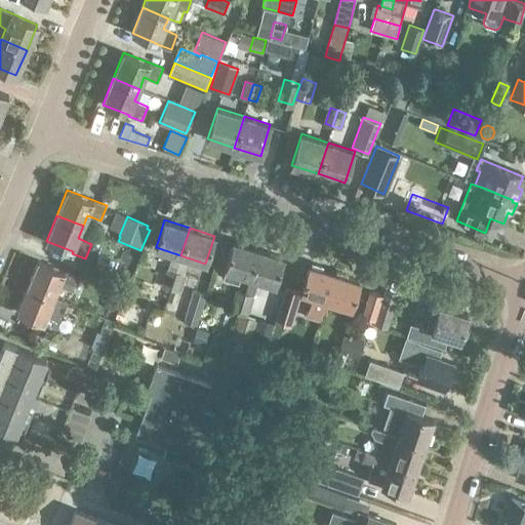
[(235,242),(226,270),(223,278),(238,283),(241,274),(250,277),(259,249),(235,242)]
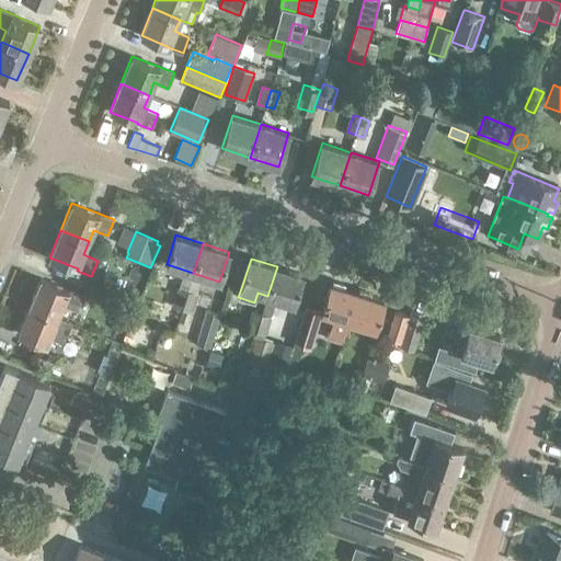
[(277,266),(267,296),(262,313),(272,316),(277,299),(294,305),(304,275),(277,266)]
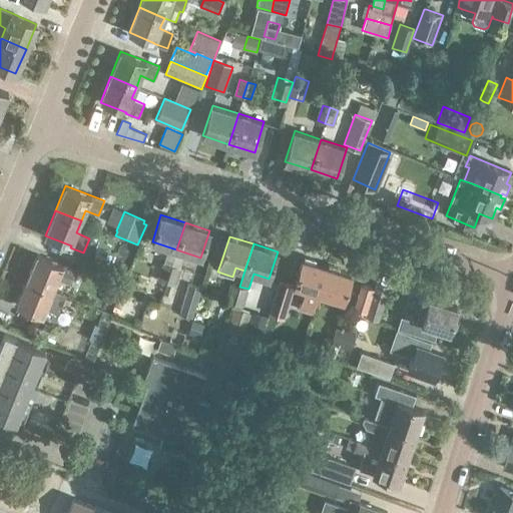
[(37,254),(27,280),(52,290),(56,279),(70,285),(76,270),(62,265),(37,254)]
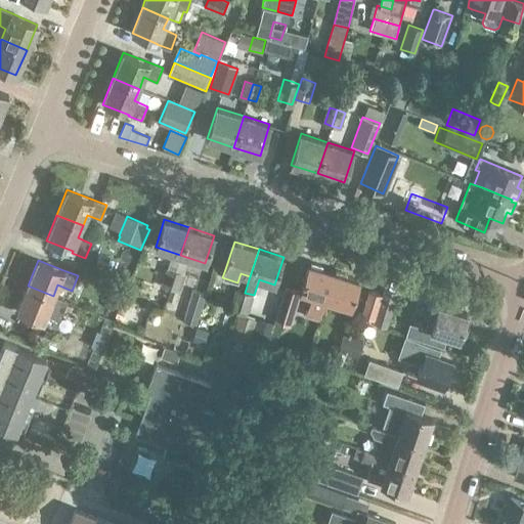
[(311,262),(310,266),(308,266),(300,292),(311,295),(305,316),(319,320),(325,299),(334,273),(321,270),(323,266),(311,262)]
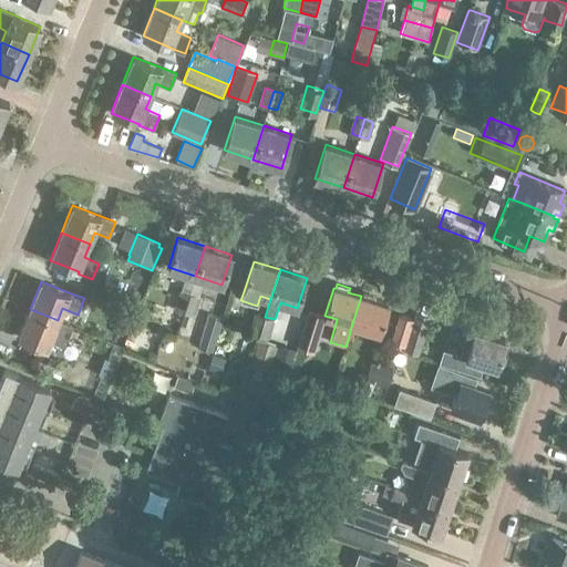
[(191,294),(181,290),(175,309),(185,311),(191,294)]
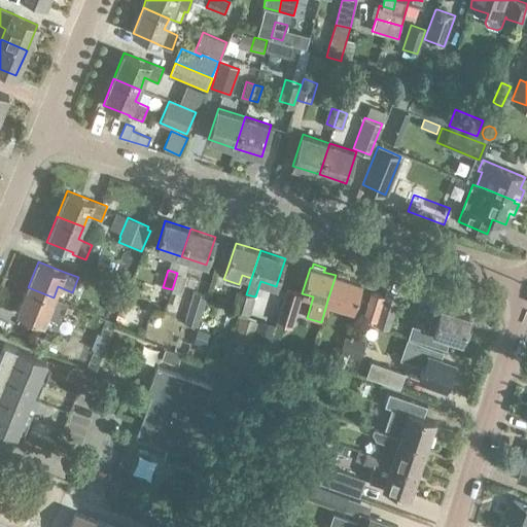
[(337,275),(336,275),(327,301),(352,309),(360,283),(348,279),(350,275),(338,271),(337,275)]
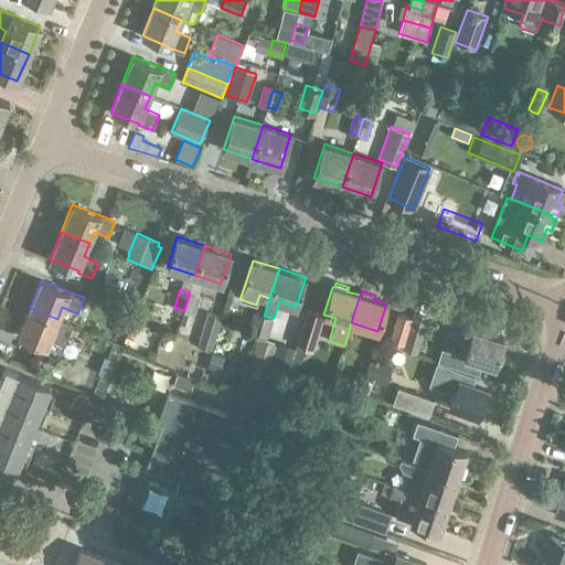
[(190,292),(184,310),(192,313),(193,313),(199,296),(190,292)]
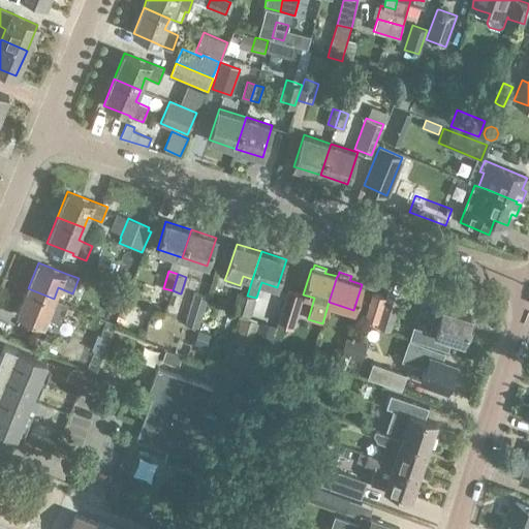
[(104,296),(120,302),(126,287),(110,282),(104,296)]
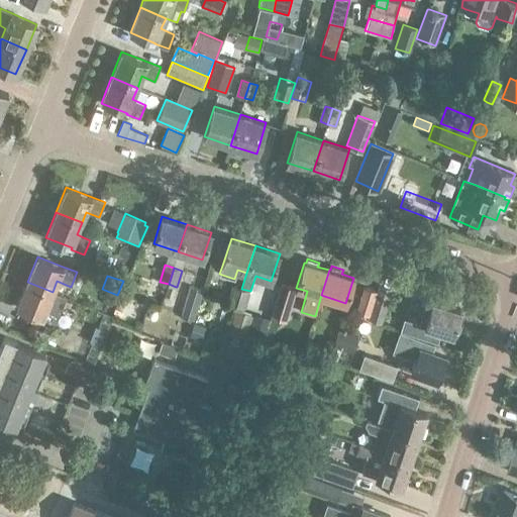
[(296,286),(281,281),(271,315),(285,319),(296,286)]
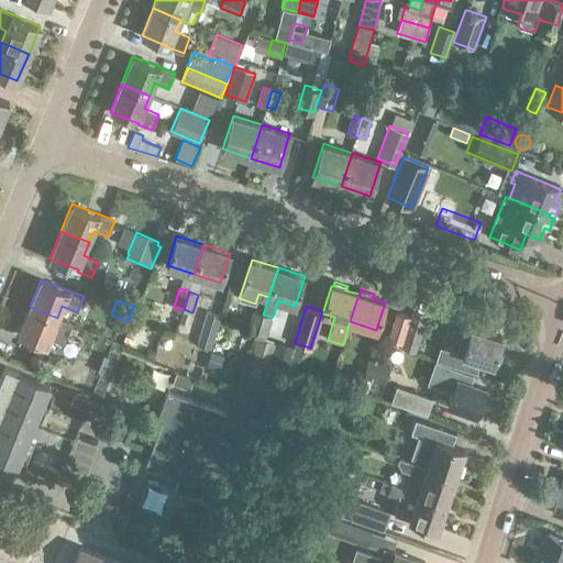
[(57,318),(30,307),(19,333),(33,340),(32,342),(39,345),(40,342),(46,344),(45,346),(61,353),(66,337),(52,331),(57,318)]
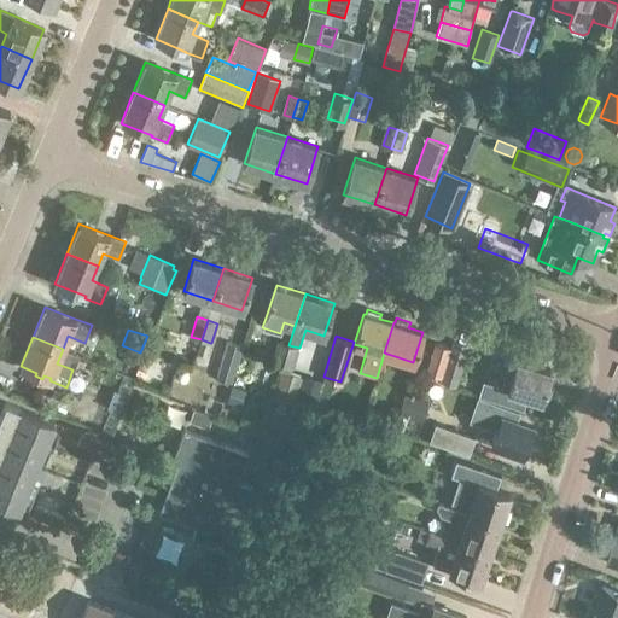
[(210,343),(202,339),(197,354),(207,356),(210,343)]
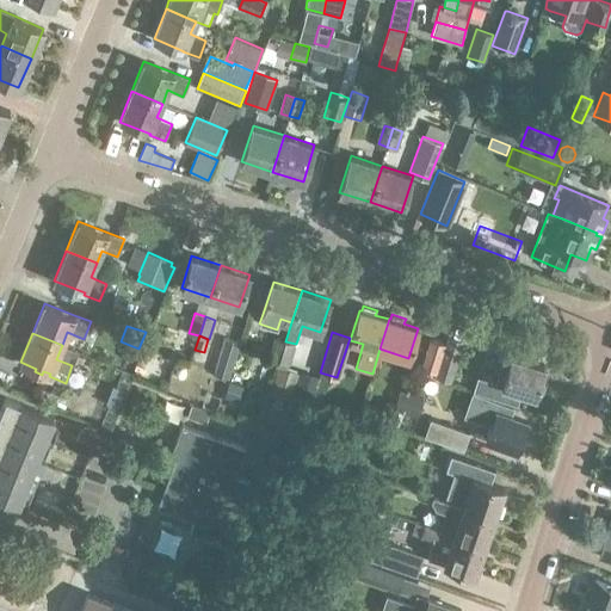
[(279,360),(285,341),(276,338),(269,358),(279,360)]
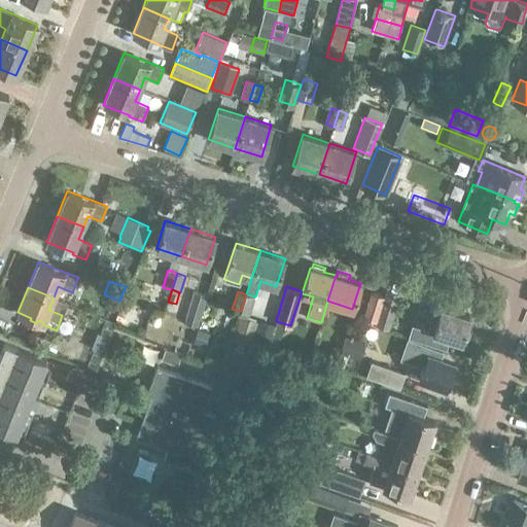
[(199,326),(208,296),(194,292),(184,321),(199,326)]
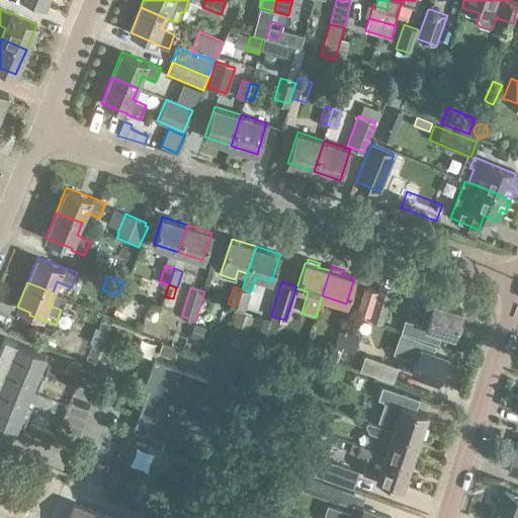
[(364,287),(357,313),(370,317),(374,305),(378,292),(364,287)]
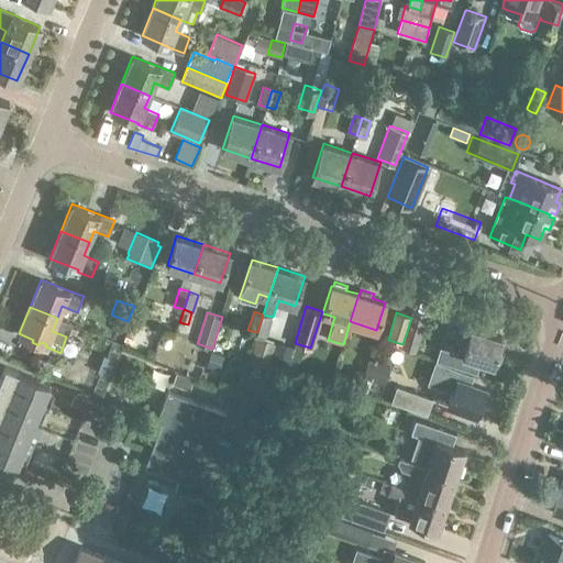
[(272,318),(263,315),(257,332),(265,335),(266,335),(272,318)]
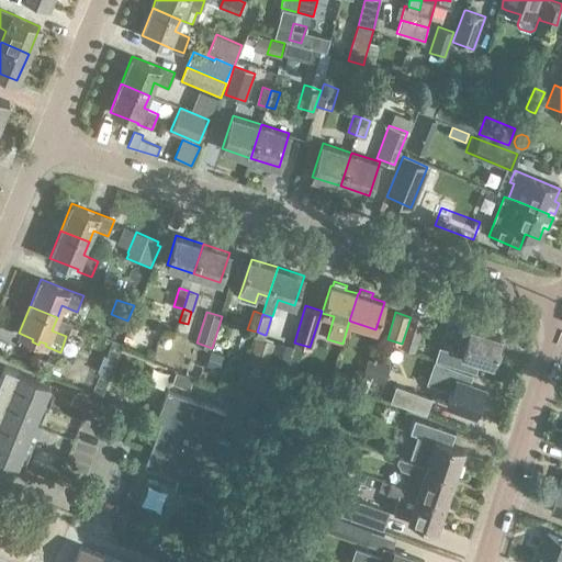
[(502,353),(497,349),(501,338),(470,328),(462,355),(492,364),(493,362),(499,362),(502,353)]
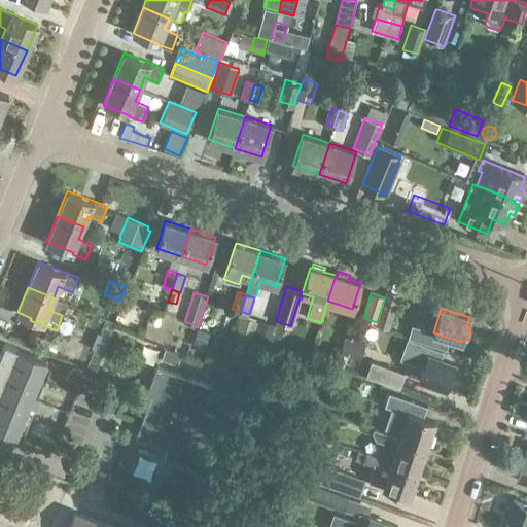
[(377,322),(376,325),(389,329),(394,314),(381,310),(377,322)]
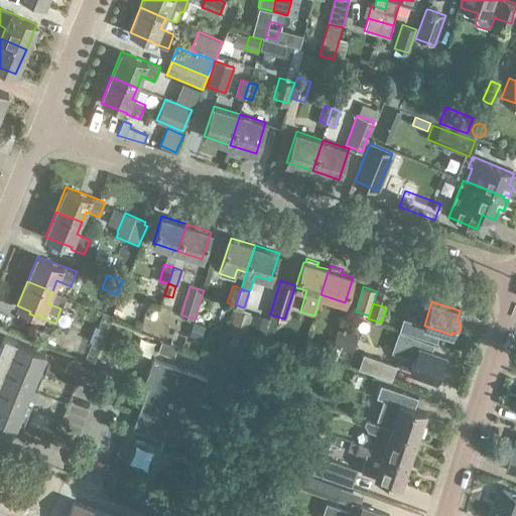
[(250,314),(234,309),(228,331),(244,335),(250,314)]
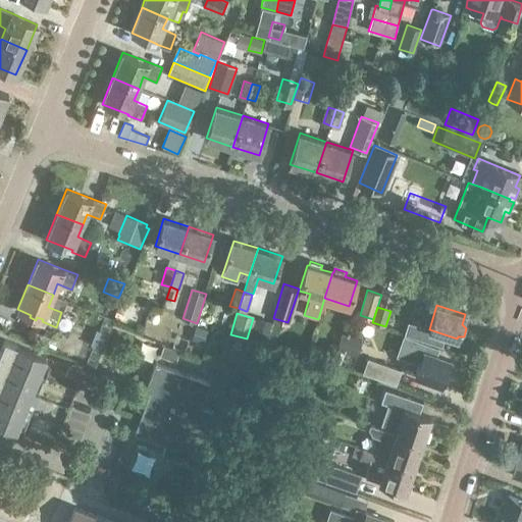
[(105,316),(100,331),(107,334),(113,319),(105,316)]
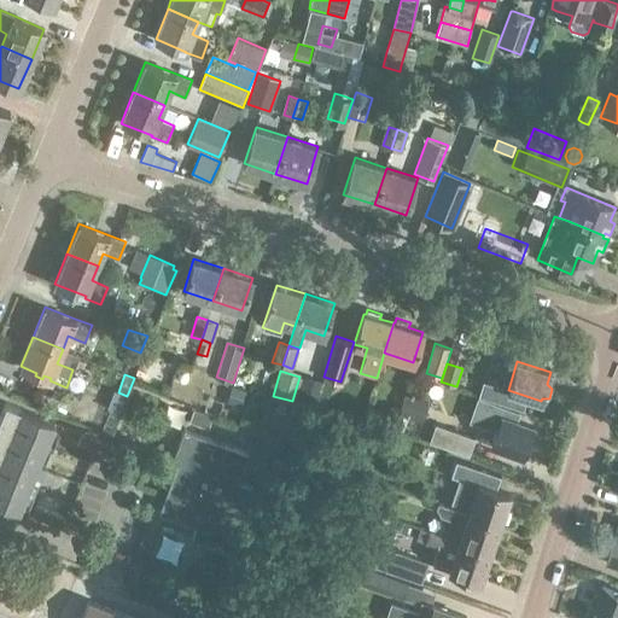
[(162,390),(162,374),(141,374),(141,390),(162,390)]
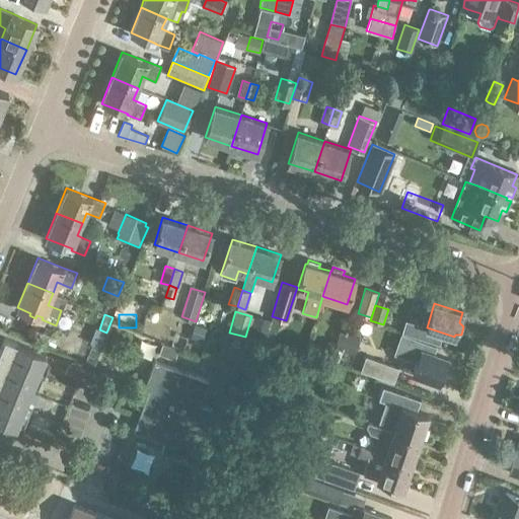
[(264,343),(271,320),(256,315),(249,338),(264,343)]
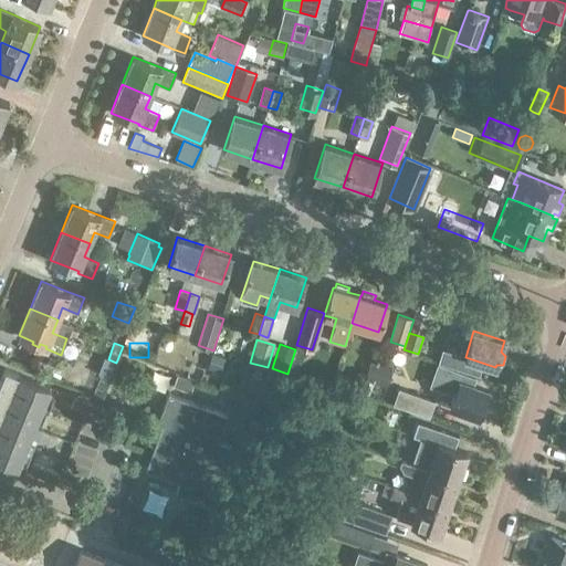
[(226,358),(212,354),(207,367),(220,373),(226,358)]
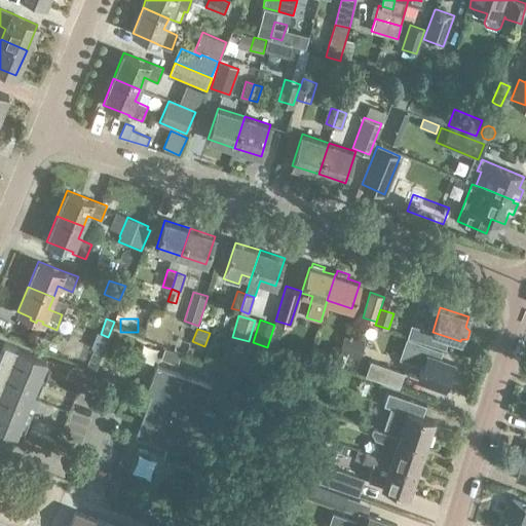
[(102,353),(108,337),(101,334),(97,332),(89,349),(102,353)]
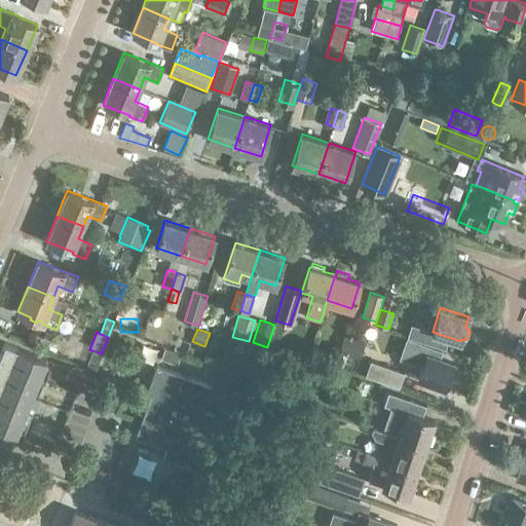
[(35,334),(31,342),(47,348),(50,340),(35,334)]
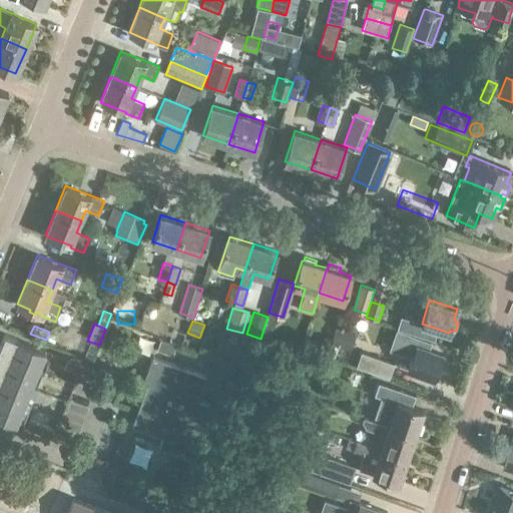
[(357,335),(337,328),(331,343),(351,351),(357,335)]
